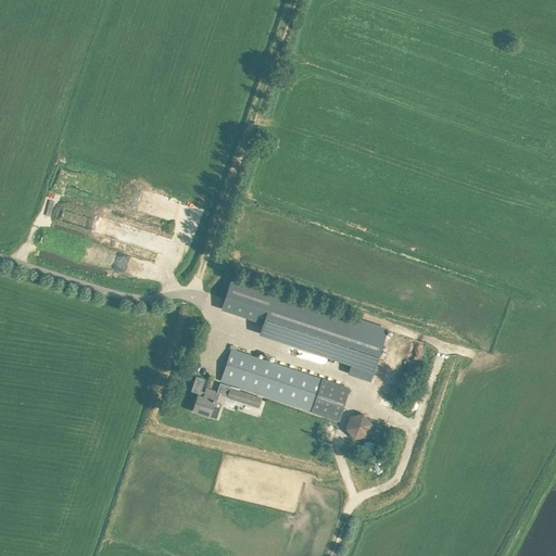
[(84,224),(85,212),(58,209),(57,220),(84,224)]
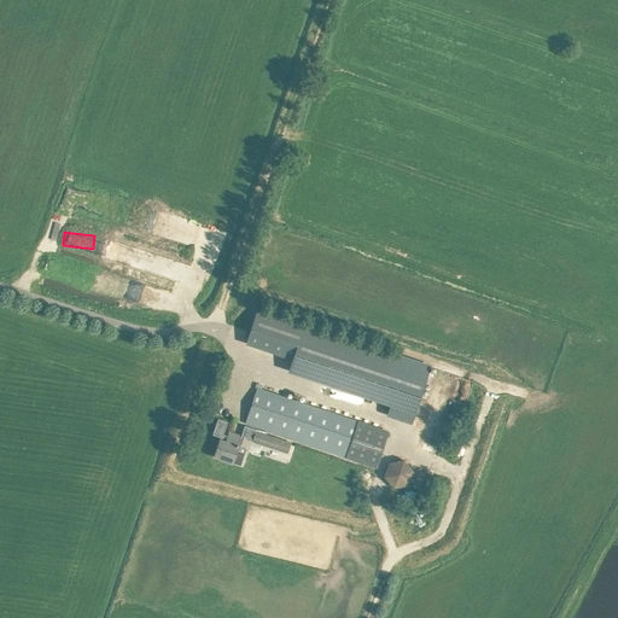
[(291,366),(289,372),(380,402),(390,406),(386,415),(410,423),(430,367),(395,356),(303,326),(292,359),(291,366)]
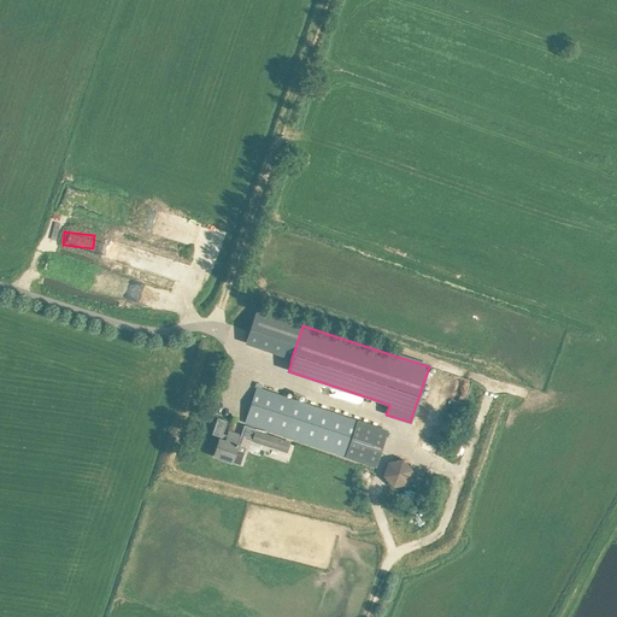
[(460,377),(453,400),(464,404),(472,381),(460,377)]
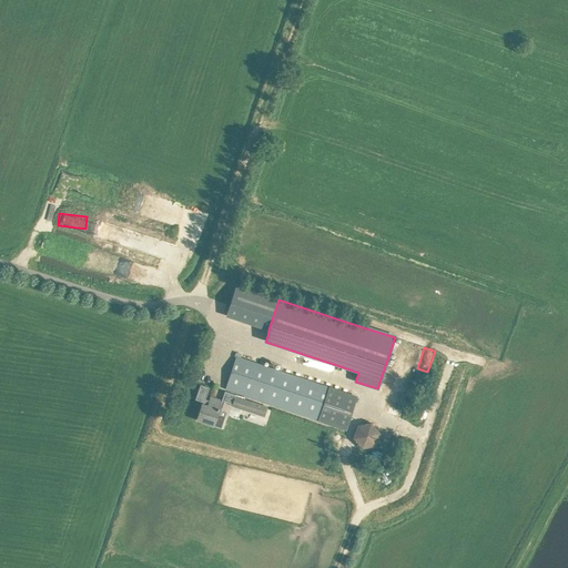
[(225,388),(318,419),(317,422),(345,430),(356,397),(328,388),(236,357),(225,388)]
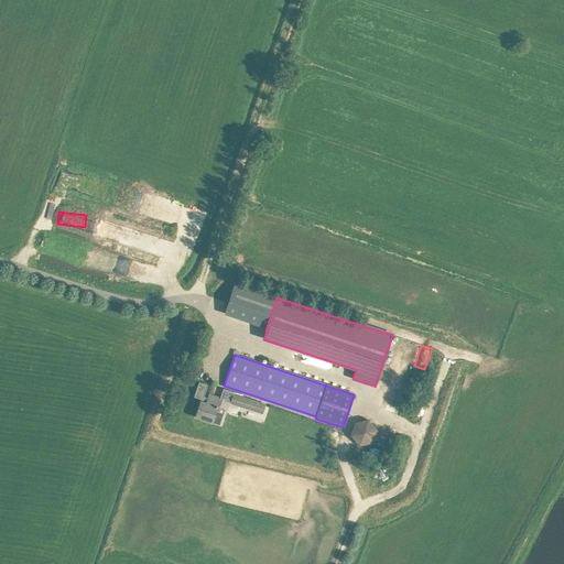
[(195,418),(212,423),(219,425),(223,415),(215,412),(220,398),(209,394),(208,398),(204,397),(207,386),(198,382),(194,397),(202,400),(201,402),(195,418)]
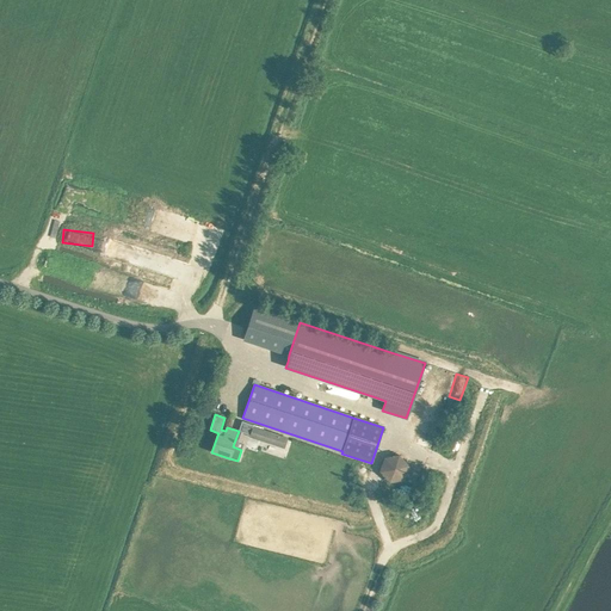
[(252,427),(250,437),(263,440),(266,432),(252,427)]
